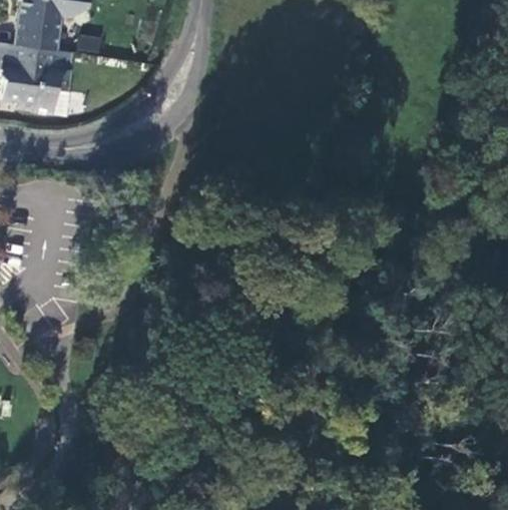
[(22,0),(16,45),(58,51),(62,16),(72,18),(86,7),(87,0),(22,0)]
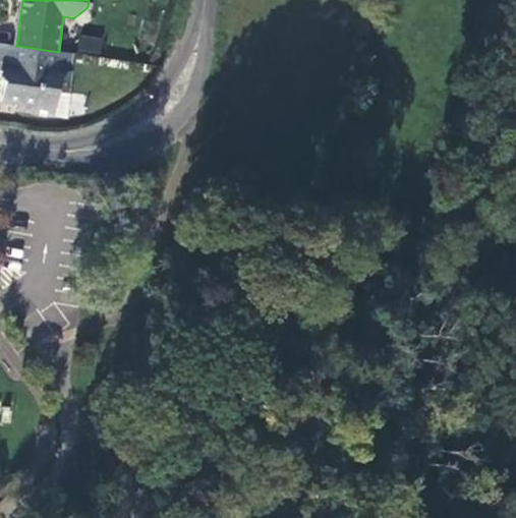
[(103,42),(84,39),(82,52),(101,54),(103,42)]
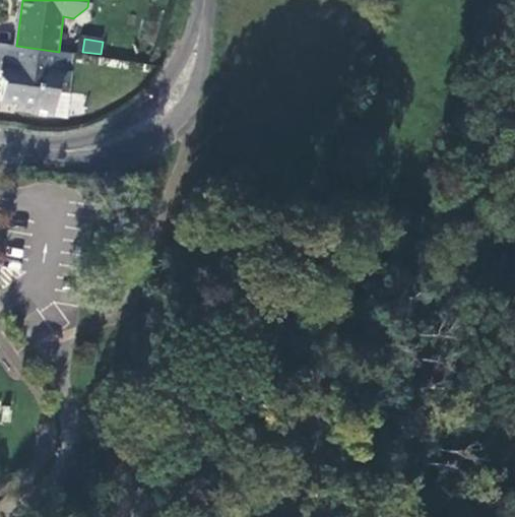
[(14,63),(16,46),(0,43),(0,61),(4,62),(14,63)]
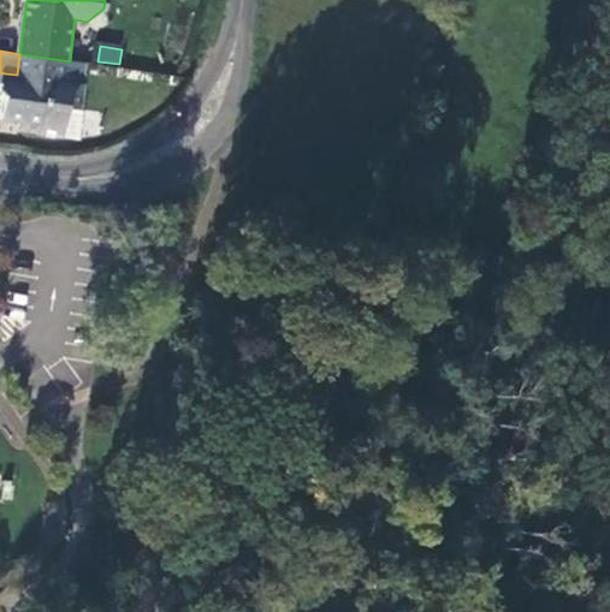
[(67,82),(70,61),(19,54),(17,75),(5,73),(3,88),(6,94),(3,122),(19,124),(21,128),(39,131),(39,137),(66,140),(71,110),(82,112),(86,84),(67,82)]
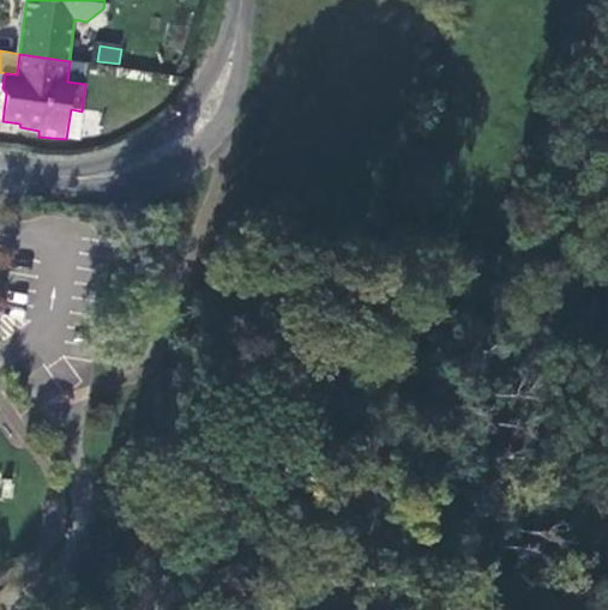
[(91,64),(70,61),(67,82),(85,84),(88,85),(91,64)]
